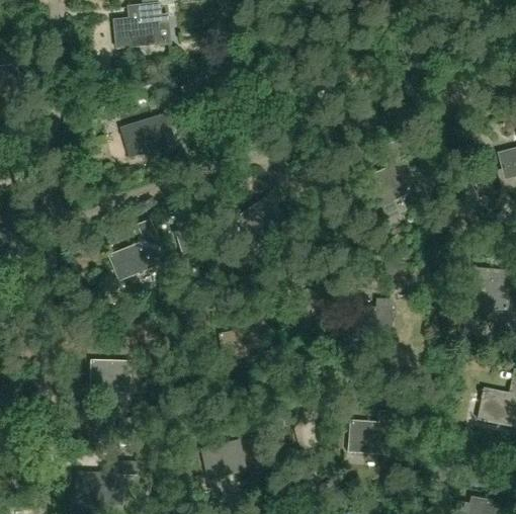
[(114,48),(157,43),(168,41),(165,13),(159,14),(157,2),(126,5),(127,17),(111,19),(114,48)]
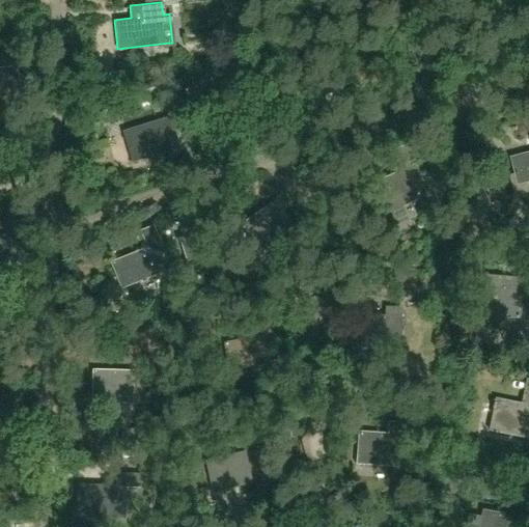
[(334,89),(337,98),(344,94),(341,86),(334,89)]
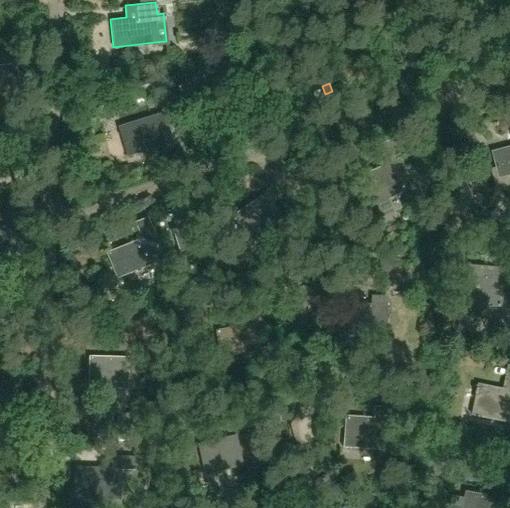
[(161,149),(160,144),(172,140),(163,111),(118,125),(127,154),(149,147),(151,152),(161,149)]
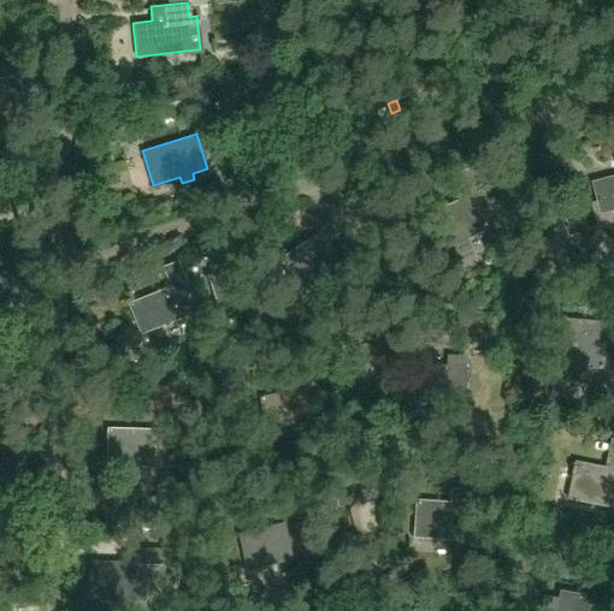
[(612,214),(610,208),(613,206),(613,173),(591,181),(596,200),(589,201),(594,219),(612,214)]
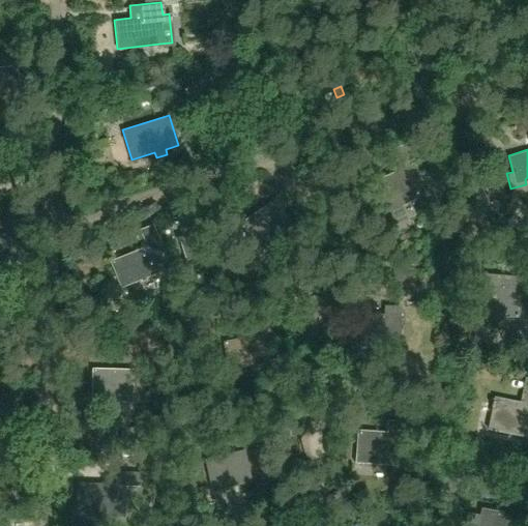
[(424,193),(427,198),(440,194),(434,178),(421,183),(413,163),(373,180),(379,197),(378,197),(380,202),(381,202),(384,209),(424,193)]
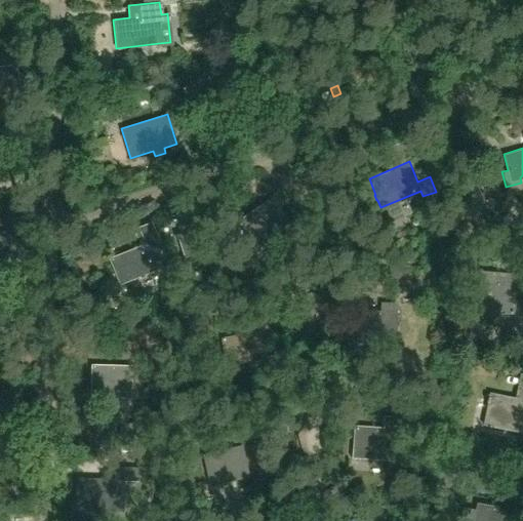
[(257,244),(290,223),(273,196),(240,218),(242,221),(240,222),(243,225),(244,224),(257,244)]
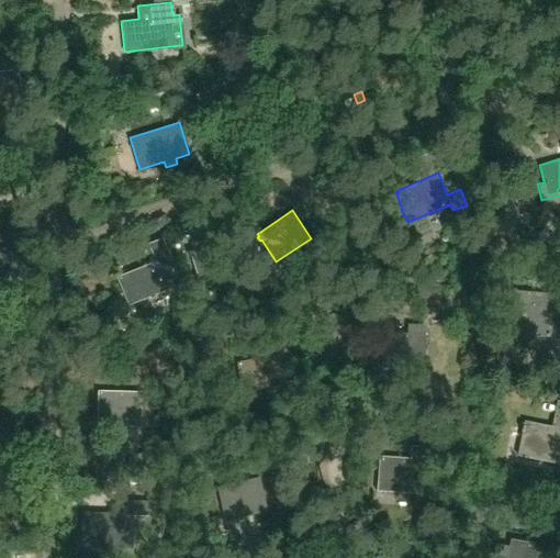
[(127,303),(166,287),(179,281),(161,237),(148,243),(155,260),(116,276),(127,303)]
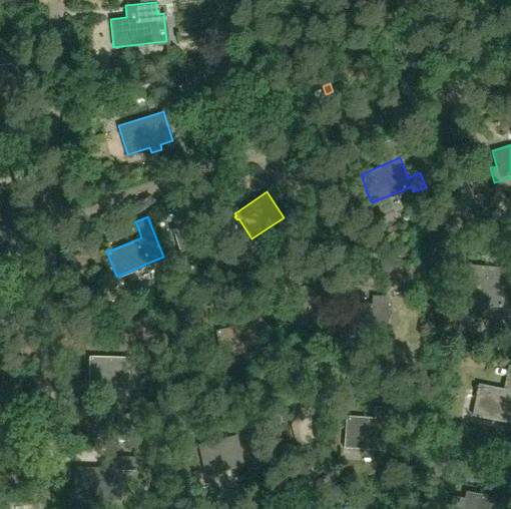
[(0,252),(16,251),(14,224),(0,225),(0,252)]
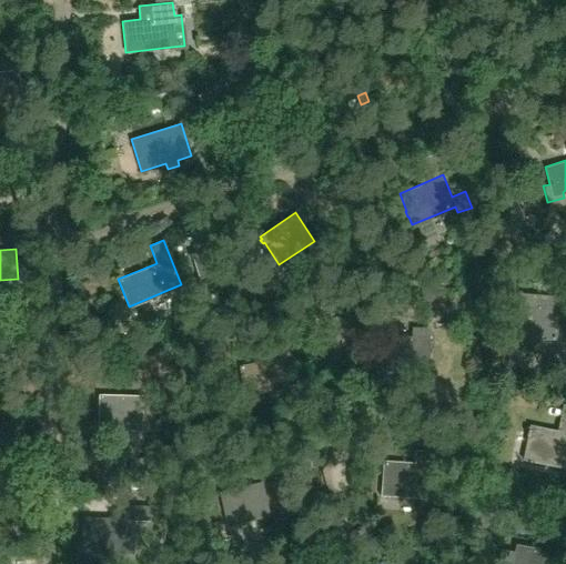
[(503,302),(519,303),(517,334),(508,333),(507,348),(531,350),(532,336),(555,339),(558,295),(504,291),(503,302)]
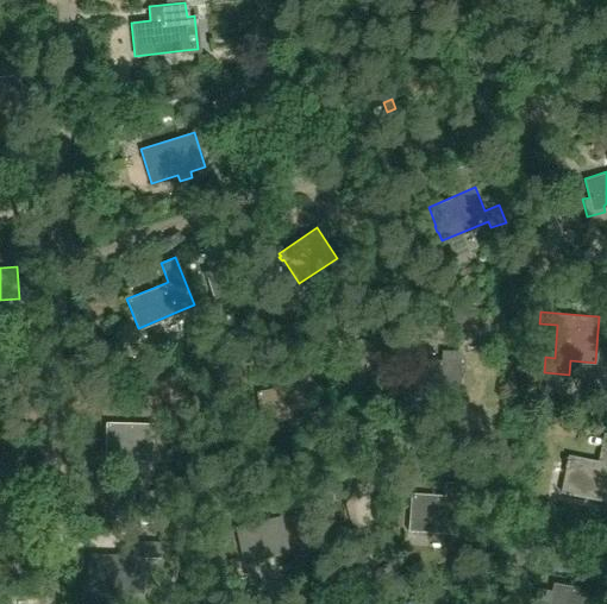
[(445,350),(445,359),(413,358),(412,383),(423,384),(423,395),(458,396),(460,350),(445,350)]
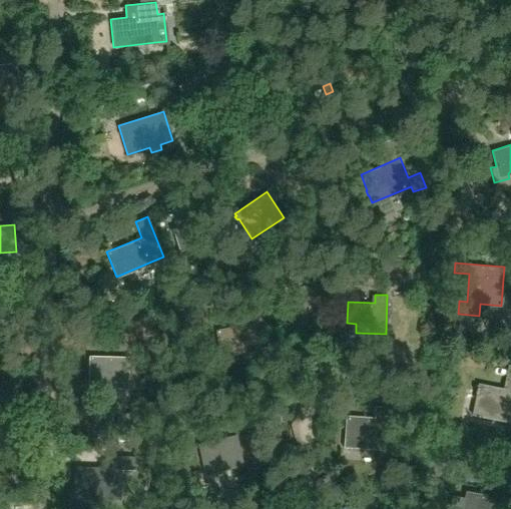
[(262,323),(260,309),(237,313),(238,325),(214,329),(219,354),(258,348),(253,325),(262,323)]
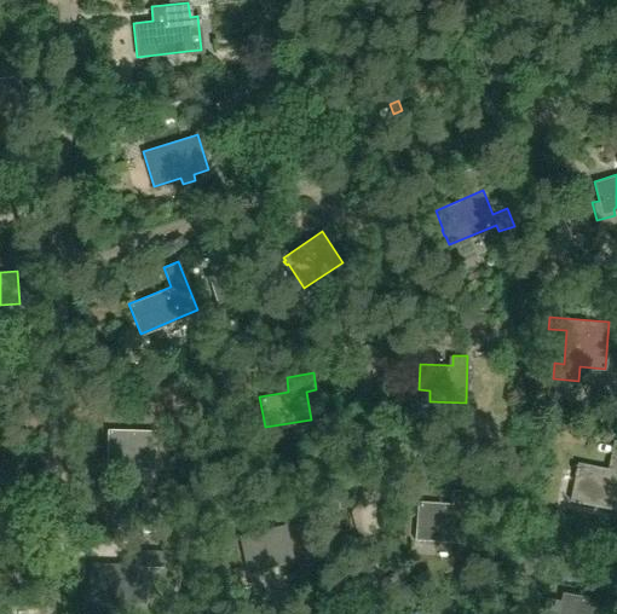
[(107,428),(107,465),(153,465),(154,429),(107,428)]
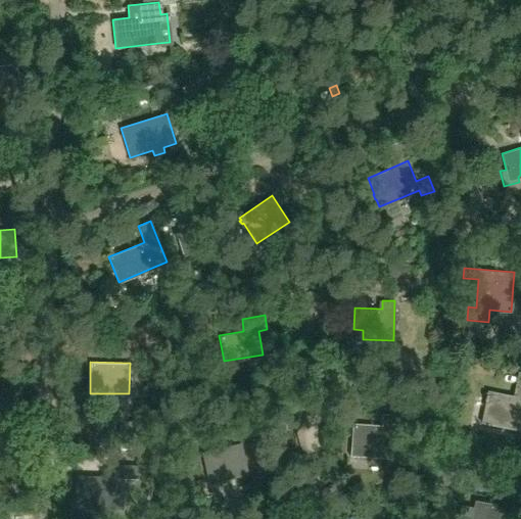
[(484,394),(483,399),(485,399),(481,421),(519,428),(520,417),(520,384),(515,383),(513,395),(487,390),(486,394),(484,394)]
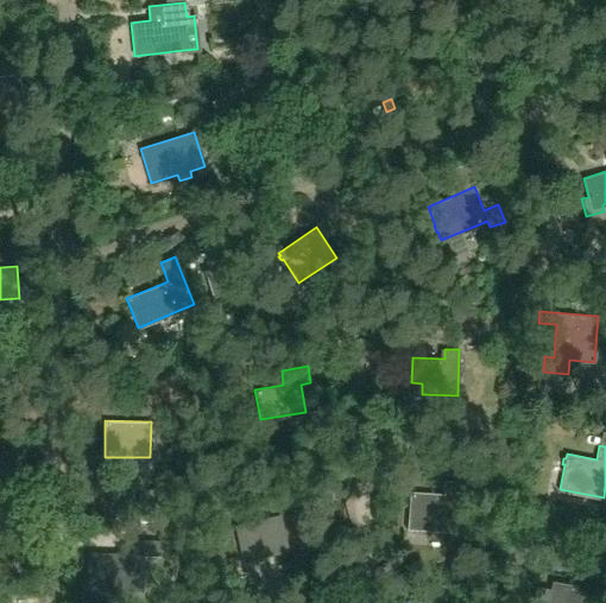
[(0,481),(12,480),(7,450),(0,450),(0,481)]
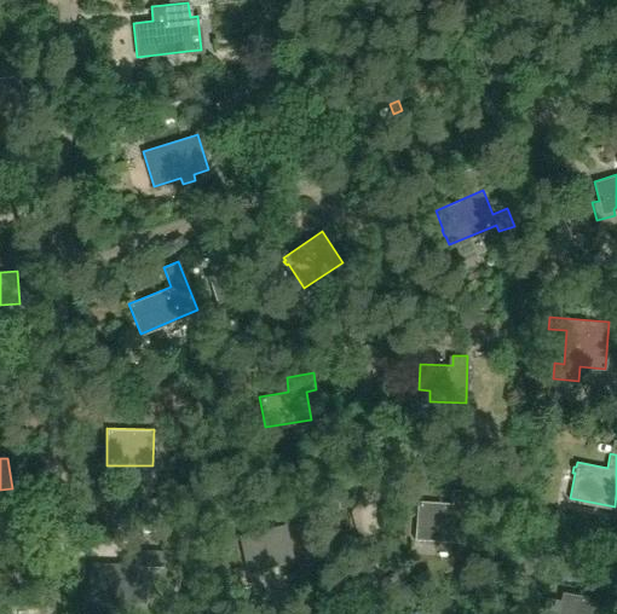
[(461,540),(463,505),(476,505),(476,491),(451,488),(450,503),(417,500),(415,538),(461,540)]
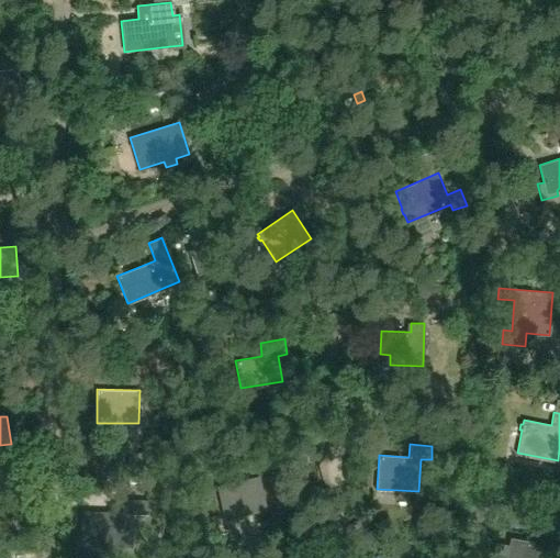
[(126,464),(148,465),(148,450),(126,450),(126,464)]
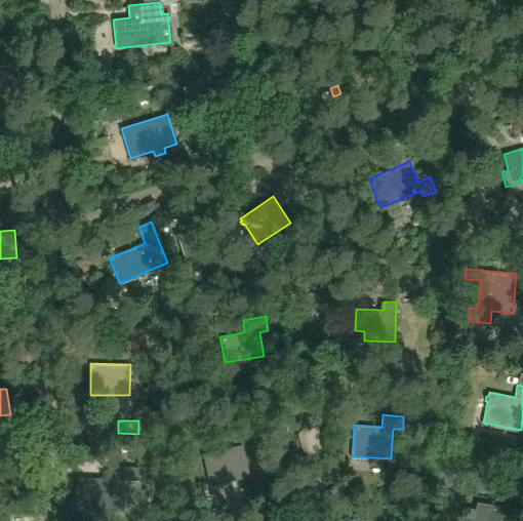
[(202,452),(208,483),(247,475),(240,444),(202,452)]
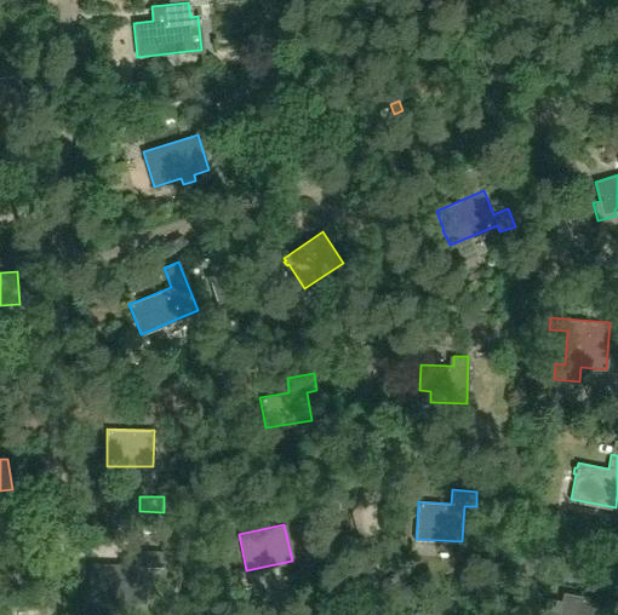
[(161,550),(133,550),(132,564),(97,563),(96,599),(143,602),(144,564),(161,565),(161,550)]
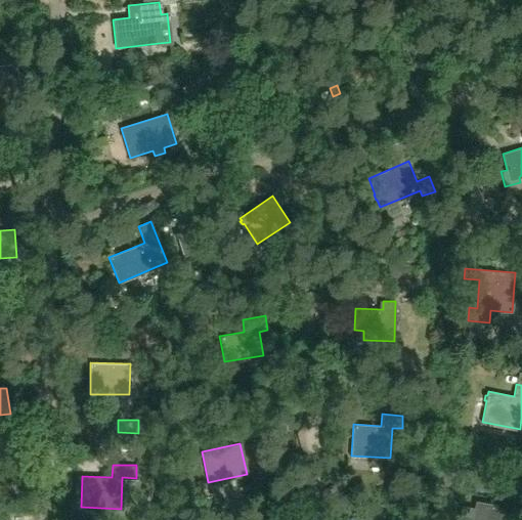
[(471,519),(511,519),(513,509),(475,501),(471,519)]
